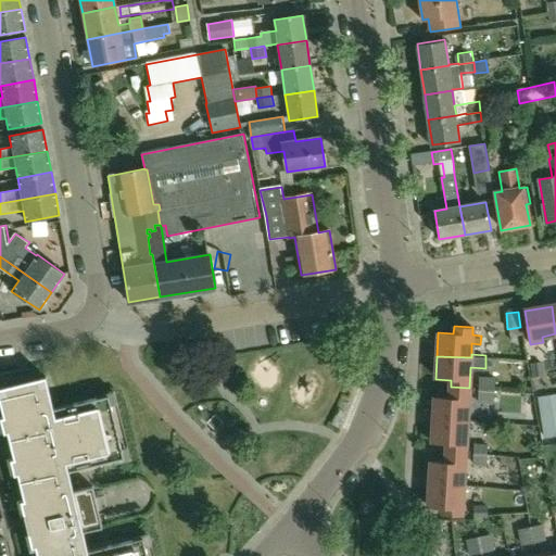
[(543,376),(541,363),(530,365),(532,378),(543,376)]
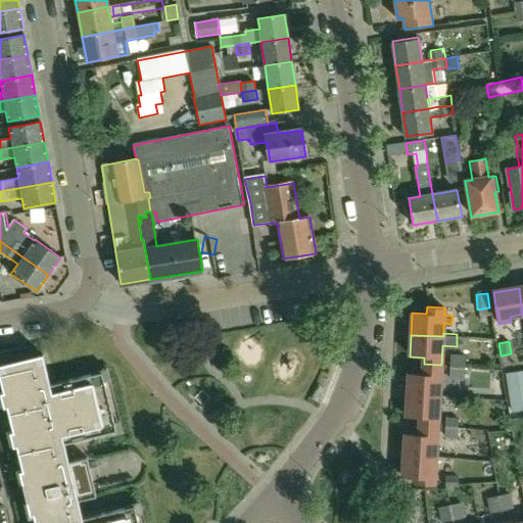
[(10,349),(0,350),(0,409),(7,407),(13,431),(10,432),(13,447),(17,446),(20,460),(26,459),(28,470),(19,472),(24,486),(27,485),(31,500),(27,501),(31,515),(39,513),(41,522),(138,522),(137,515),(128,517),(126,508),(83,519),(79,501),(96,496),(87,458),(69,462),(64,444),(108,433),(105,425),(114,423),(104,381),(95,383),(93,374),(50,385),(43,354),(13,362),(10,349)]
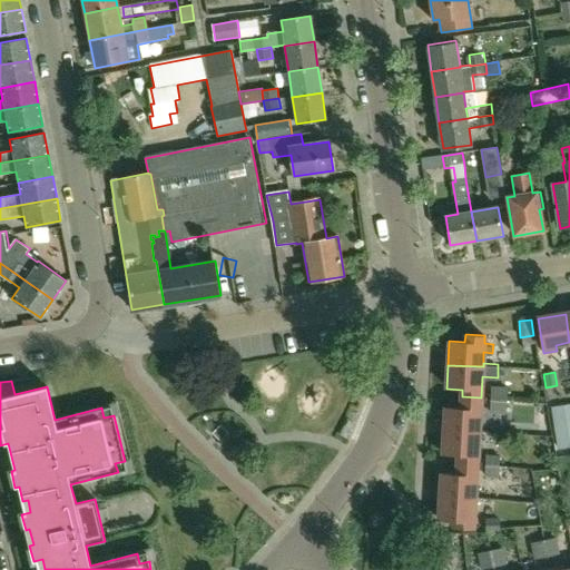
[(491,400),(508,401),(509,387),(492,386),(491,400)]
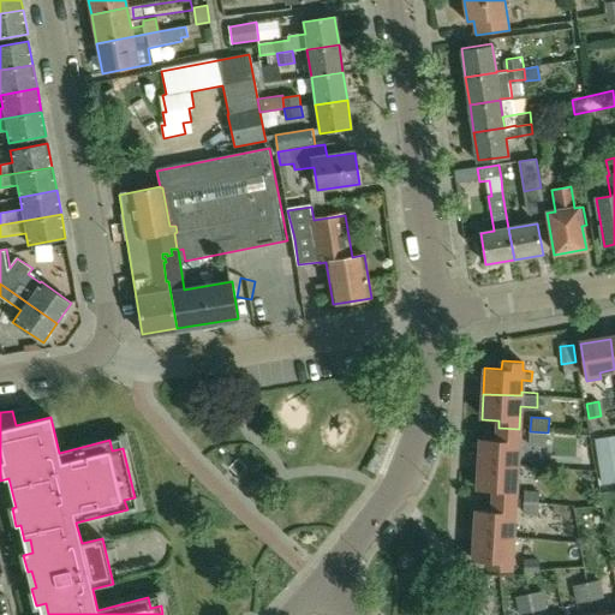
[(547,446),(548,433),(530,431),(530,445),(547,446)]
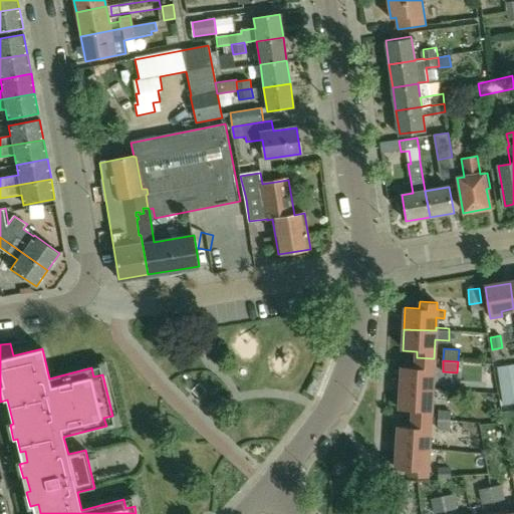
[(401,388),(432,390),(434,363),(416,362),(416,368),(402,367),(401,388)]
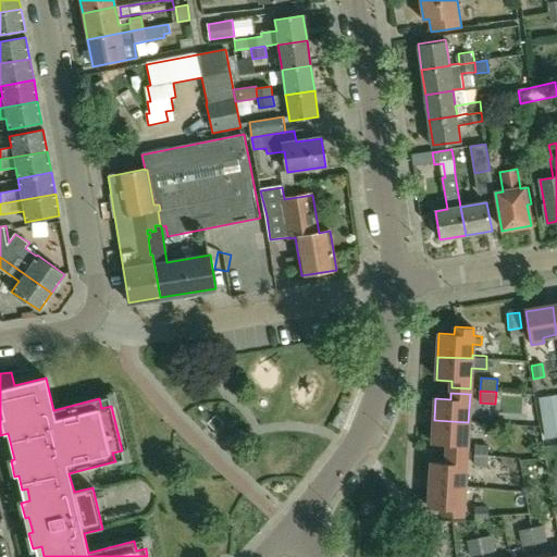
[(223,423),(214,416),(207,423),(214,431),(223,423)]
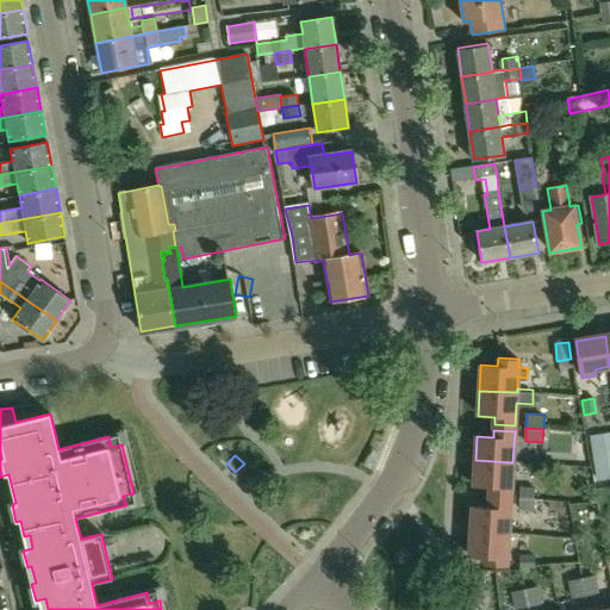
[(609,478),(609,455),(596,458),(601,480),(609,478)]
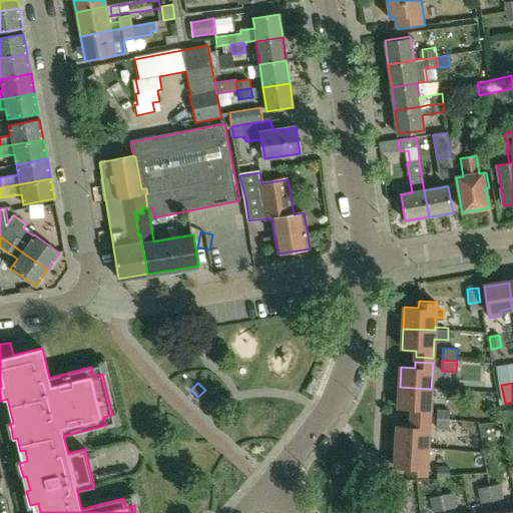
[(412,414),(430,415),(431,389),(400,387),(399,408),(413,408),(412,414)]
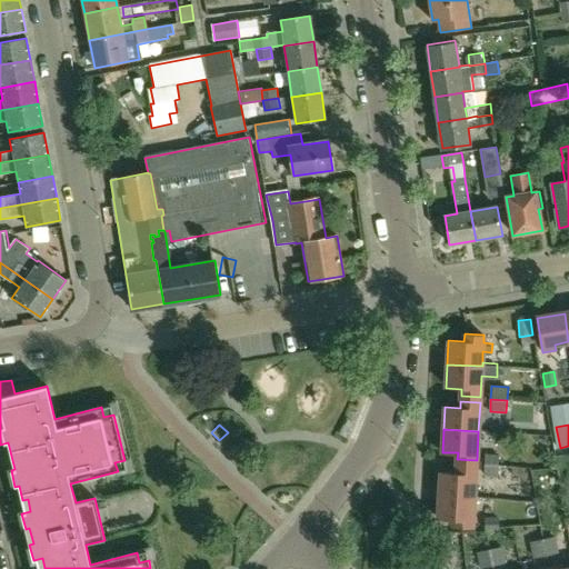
[(486,455),(486,466),(499,466),(500,456),(486,455)]
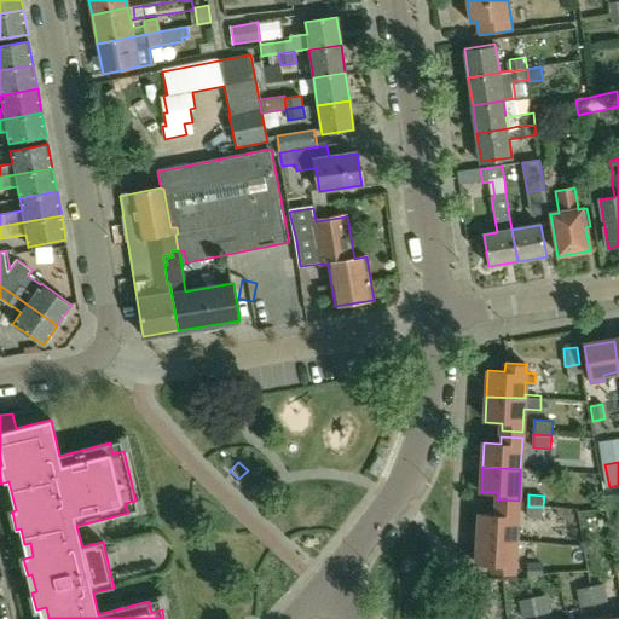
[(478,539),(516,542),(519,507),(497,505),(497,513),(480,513),(478,539)]
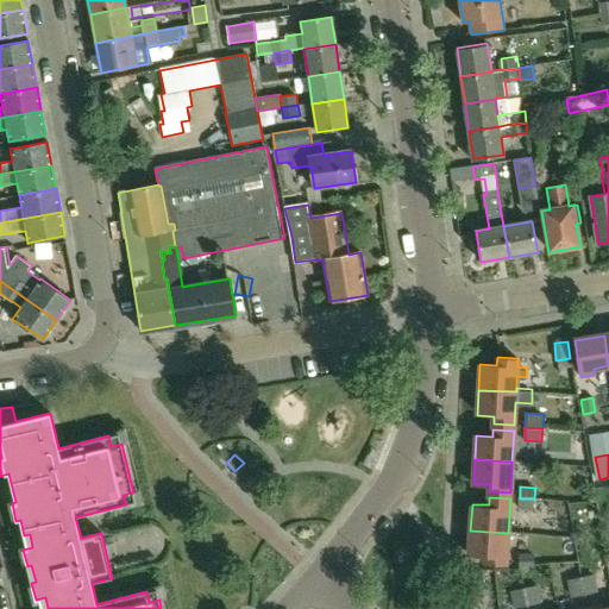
[(534,498),(520,498),(519,509),(534,510),(534,498)]
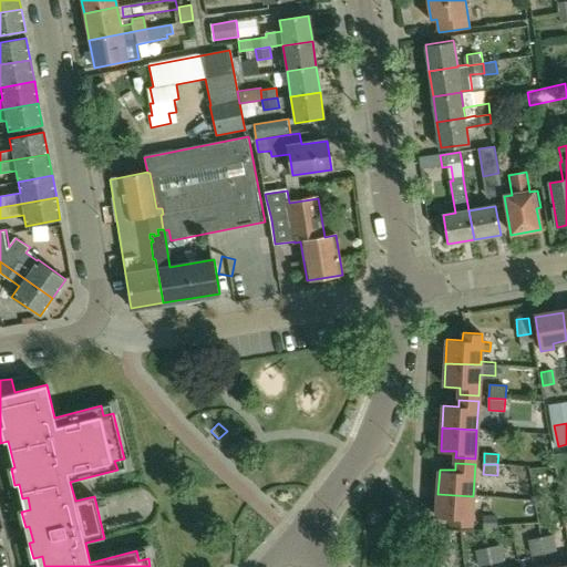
[(452,527),(471,528),(473,496),(437,494),(436,518),(453,519),(452,527)]
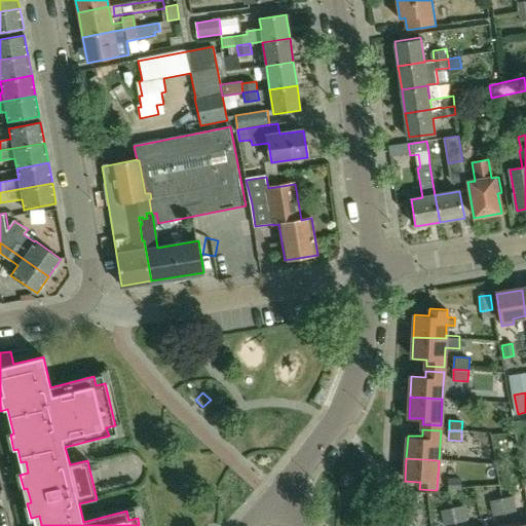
[(462,489),(461,479),(448,479),(449,489),(462,489)]
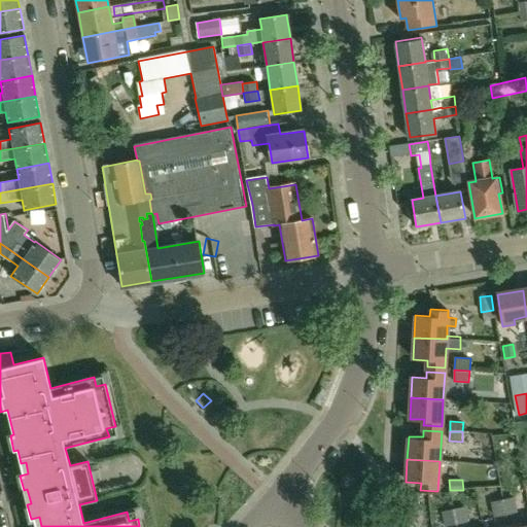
[(419,506),(418,494),(410,495),(411,507),(419,506)]
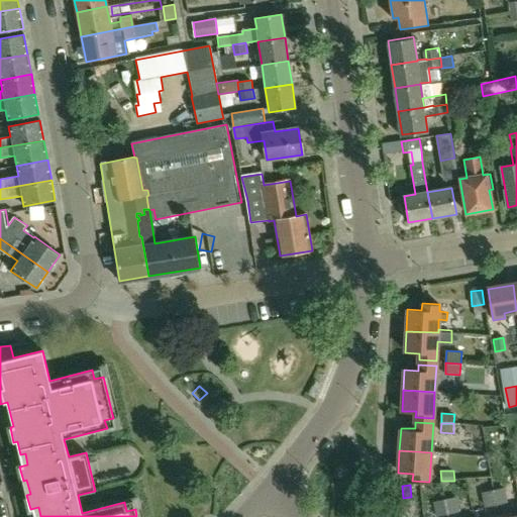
[(506,488),(494,491),(497,505),(508,503),(506,488)]
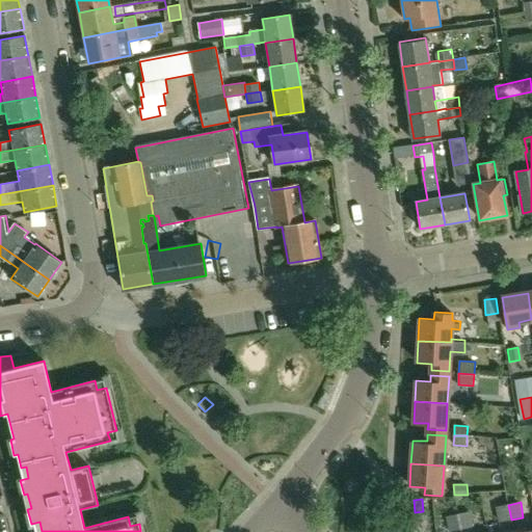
[(511,520),(508,505),(496,507),(499,522),(511,520)]
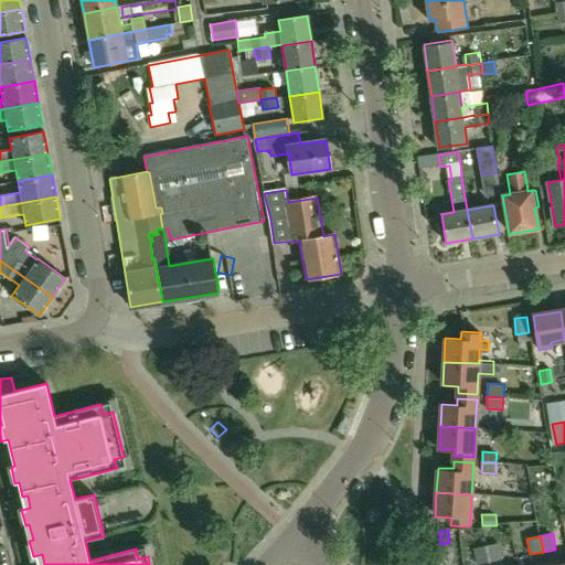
[(500,543),(488,546),(490,562),(503,560),(500,543)]
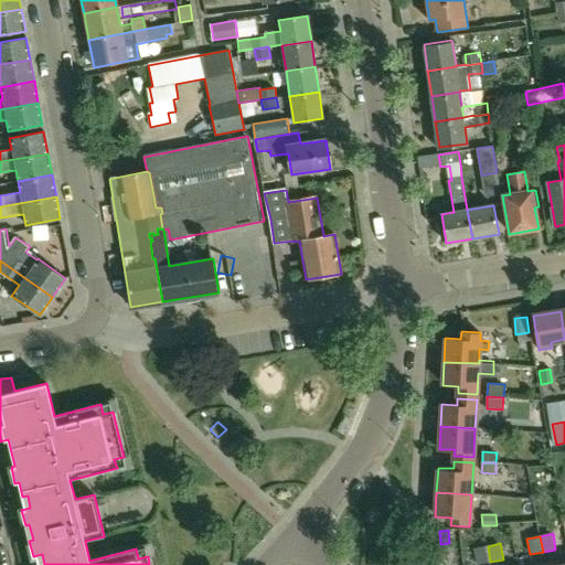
[(490,562),(488,546),(475,548),(478,564),(490,562)]
